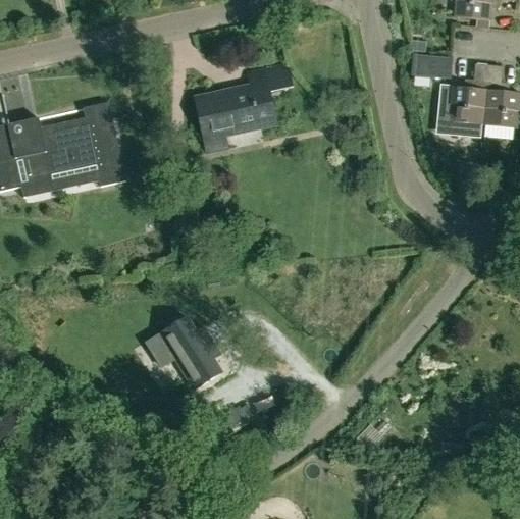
[(454,0),(453,15),(488,18),(489,6),(498,7),(499,0),(515,0),(454,0)]
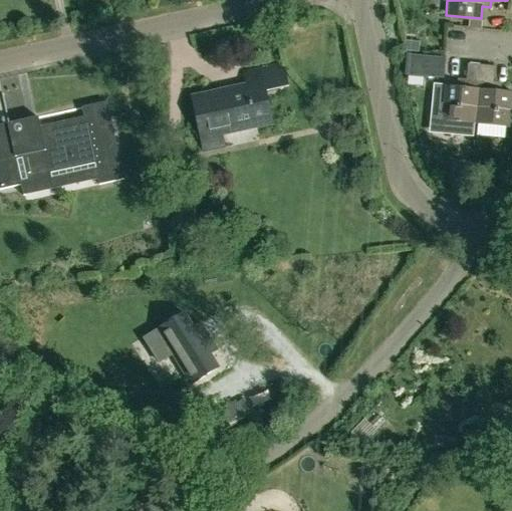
[(467,17),(466,26),(480,27),(480,18),(467,17)]
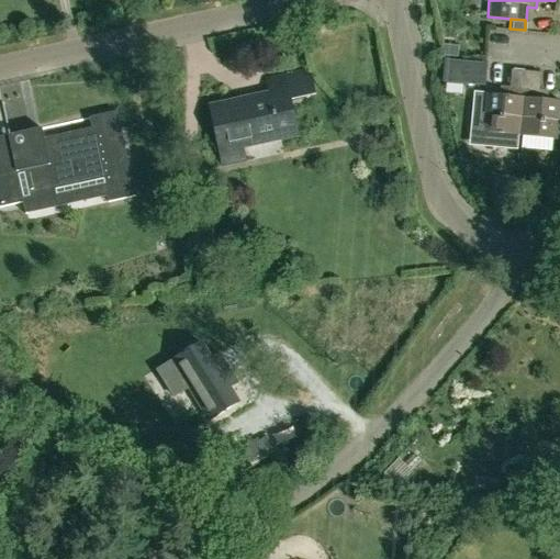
[(459,55),(460,43),(444,41),(444,54),(459,55)]
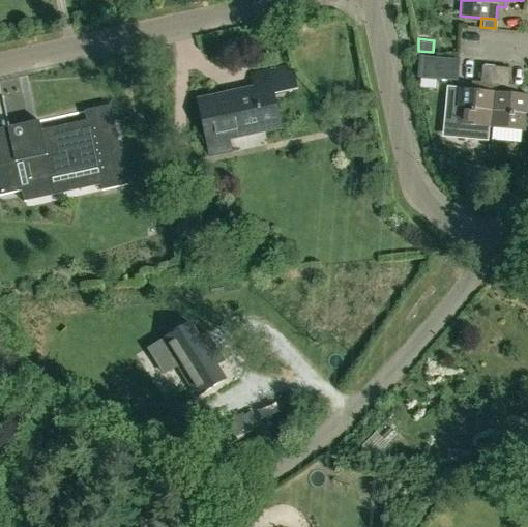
[(466,59),(428,55),(426,76),(464,79),(466,59)]
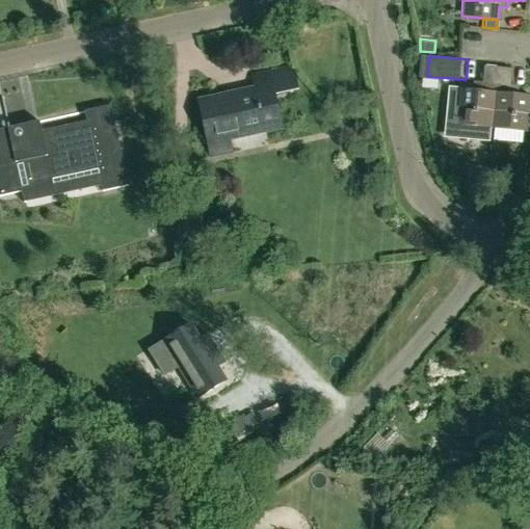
[(250,73),(254,86),(200,98),(212,155),(234,151),(231,136),(282,126),(275,94),(298,88),(294,63),(250,73)]
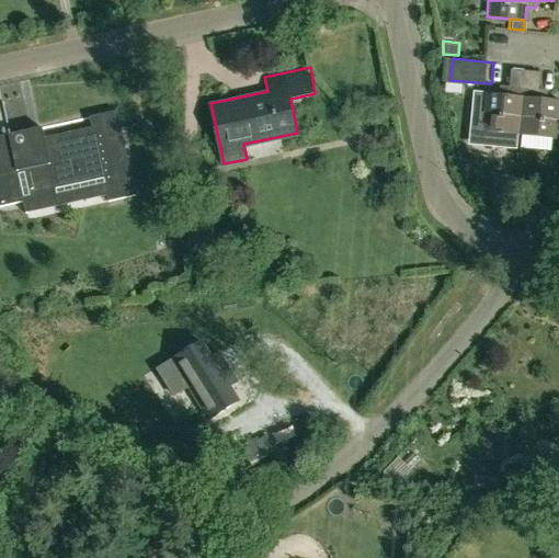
[(482,128),(518,132),(525,68),(511,67),(509,84),(500,84),(499,92),(486,91),(482,128)]
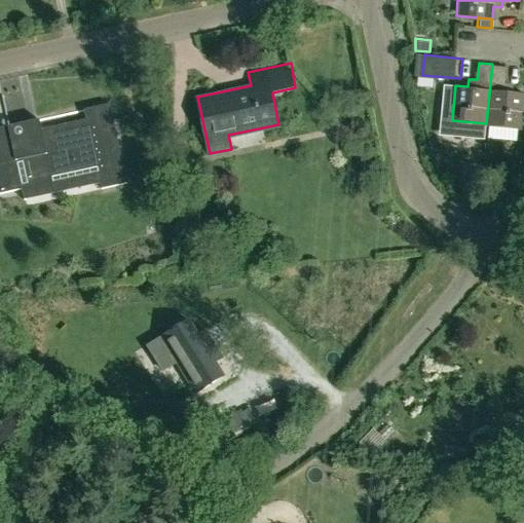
[(486,123),(521,126),(523,97),(523,91),(512,91),(513,83),(503,82),(506,65),(492,64),(486,123)]
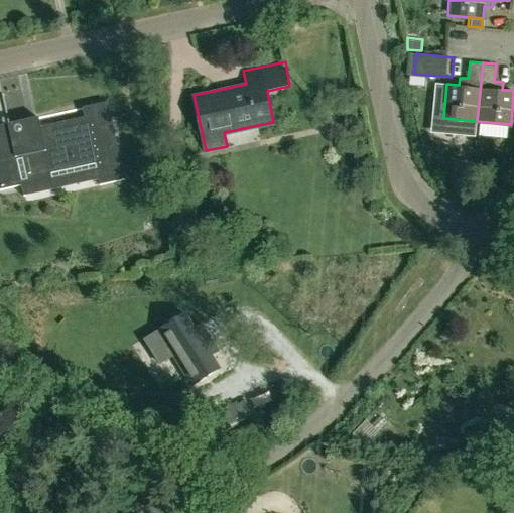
[(0,133),(21,129),(15,95),(0,98),(0,133)]
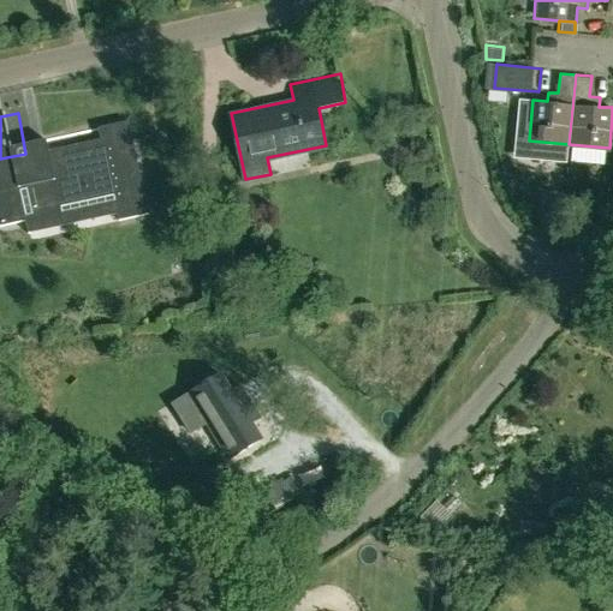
[(0,217),(112,193),(117,217),(147,211),(128,120),(99,126),(101,138),(36,151),(39,163),(0,171),(0,217)]
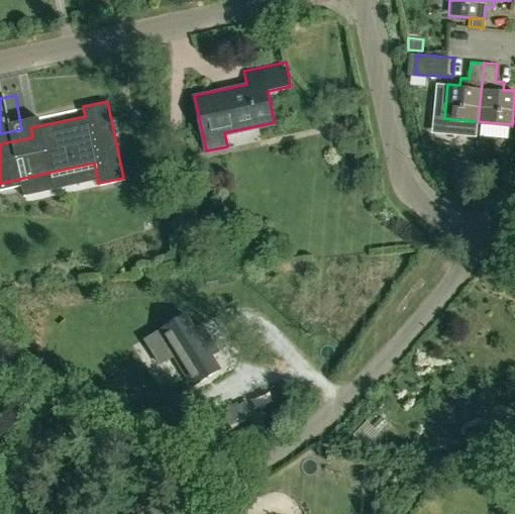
[(112,197),(137,191),(134,182),(109,189),(112,197)]
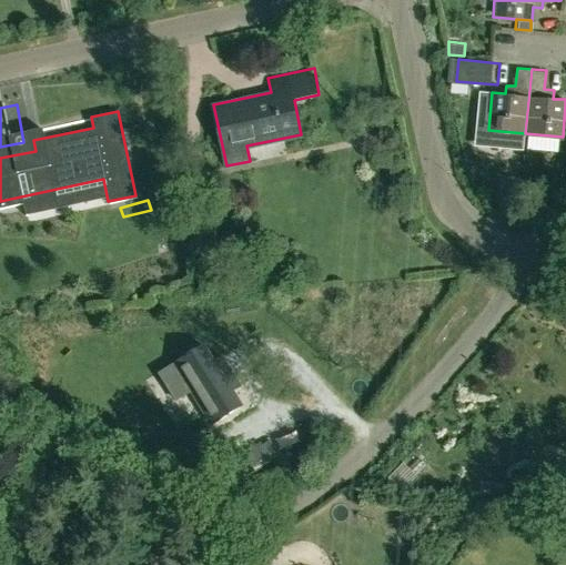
[(36,211),(9,218),(12,229),(38,223),(36,211)]
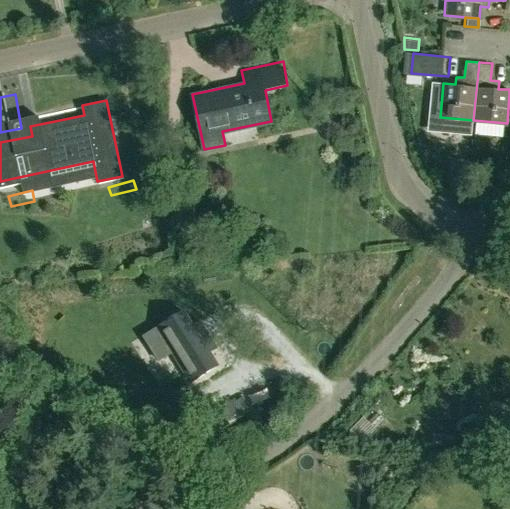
[(200,365),(196,358),(216,346),(208,334),(200,339),(183,311),(156,327),(181,367),(191,362),(194,368),(200,365)]
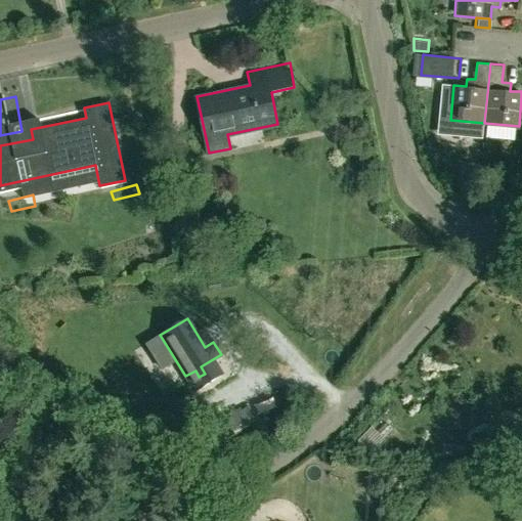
[(217,388),(207,377),(201,383),(196,378),(182,391),(186,396),(177,405),(186,416),(217,388)]
